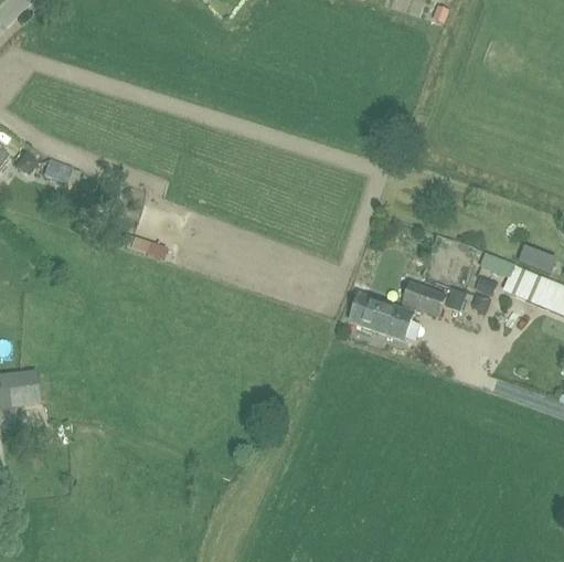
[(432,19),(443,23),(448,10),(436,6),(432,19)]
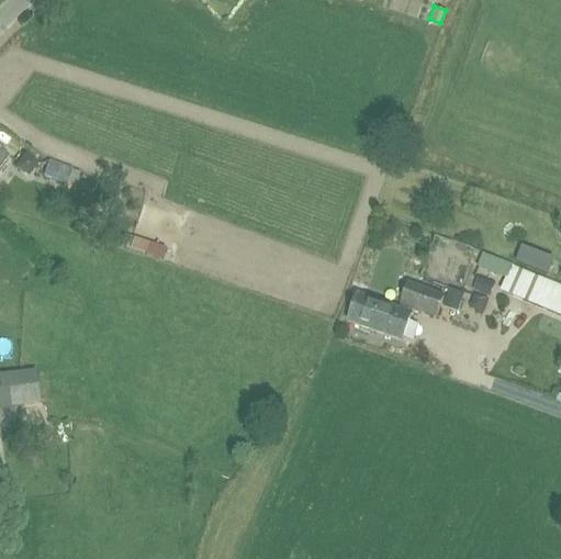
[(47,163),(43,177),(66,185),(70,170),(47,163)]
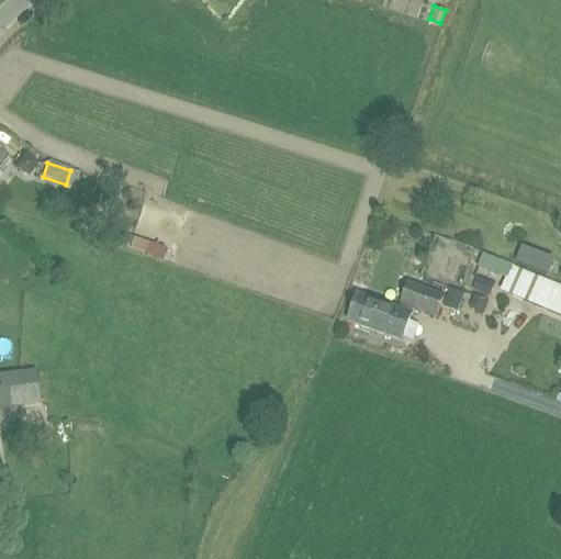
[(123,233),(119,244),(127,246),(131,235),(130,235),(123,233)]
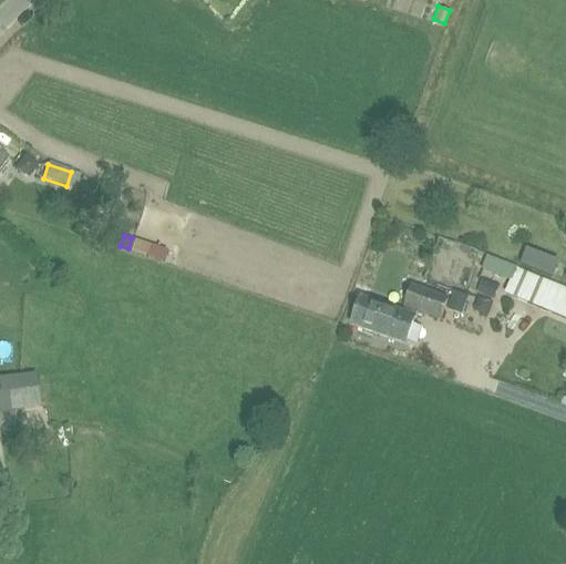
[(439,268),(448,239),(431,235),(422,264),(439,268)]
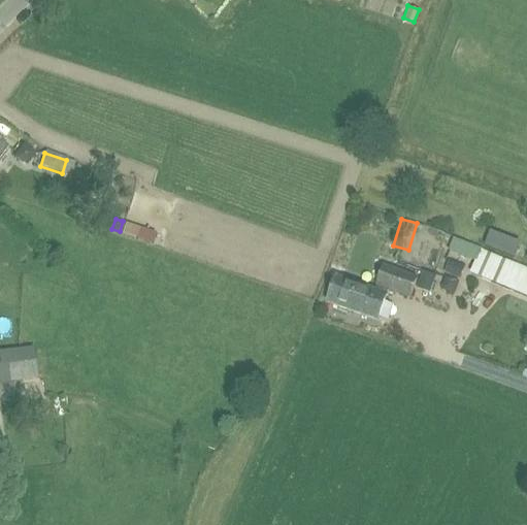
[(526,266),(480,247),(470,268),(526,293),(526,266)]
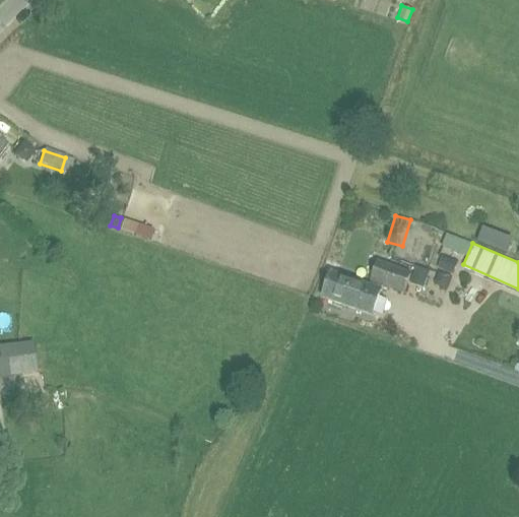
[(456,259),(443,254),(438,265),(452,270),(456,259)]
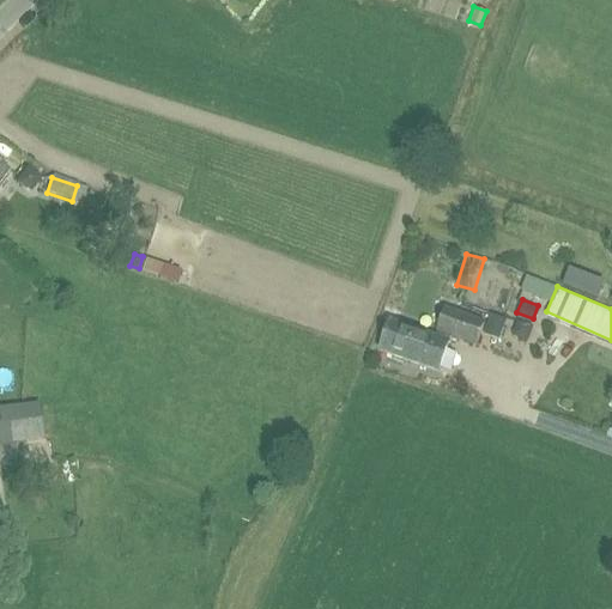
[(388,318),(377,348),(437,370),(447,340),(448,334),(474,343),(483,320),(443,306),(435,330),(437,330),(435,335),(388,318)]
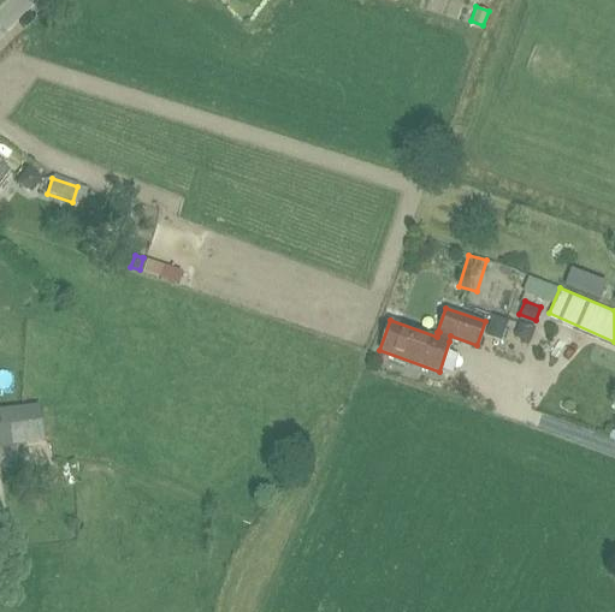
[(492,314),(486,331),(485,334),(500,340),(508,320),(492,314)]
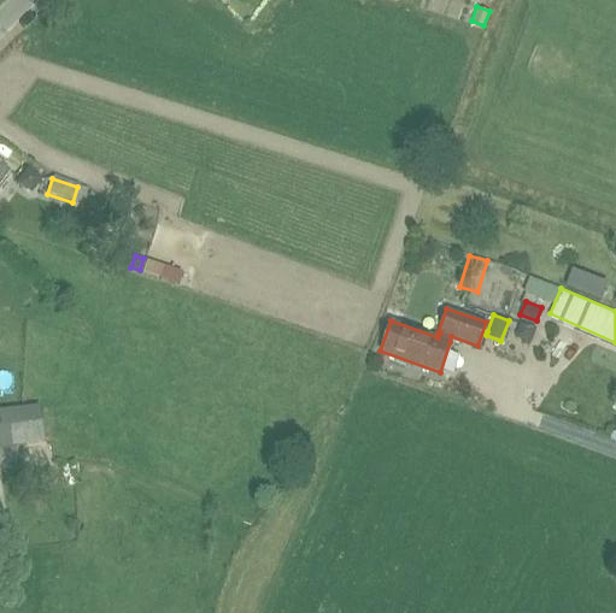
[(0,442),(41,438),(37,404),(0,407),(0,442)]
